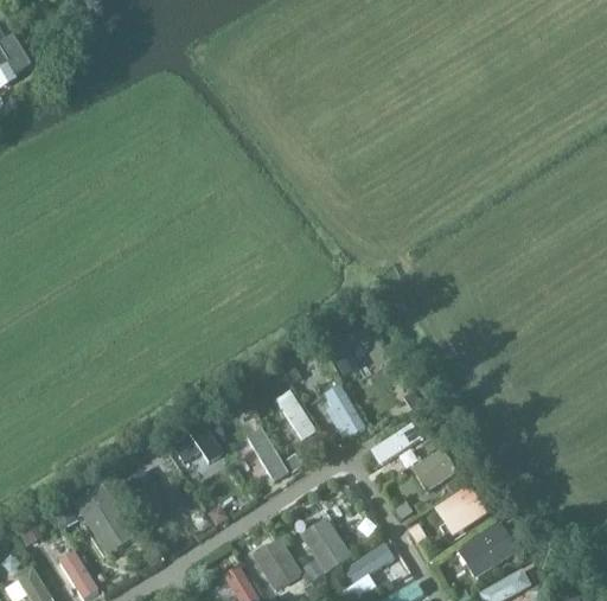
[(0,64),(4,62),(12,75),(29,64),(11,33),(0,39),(0,64)]
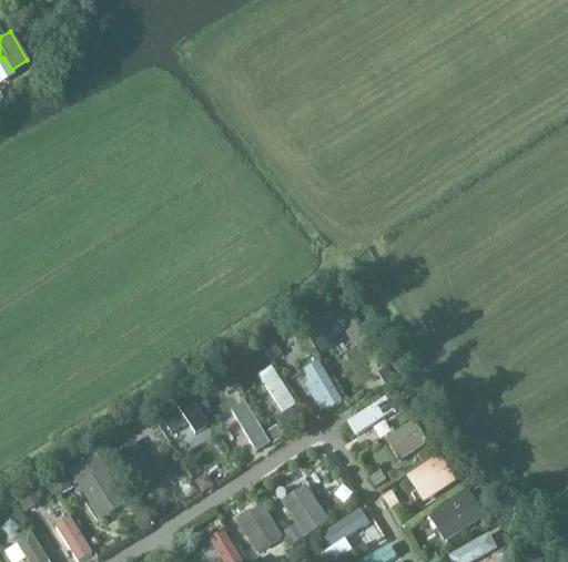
[(340,296),(302,317),(321,350),(335,343),(324,324),(347,310),(340,296)]
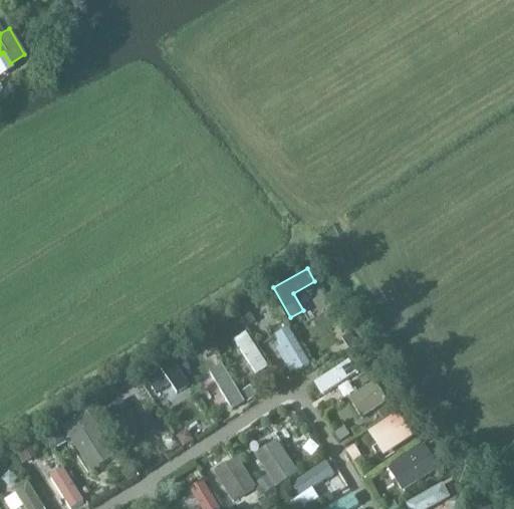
[(248,308),(239,313),(246,324),(254,319),(248,308)]
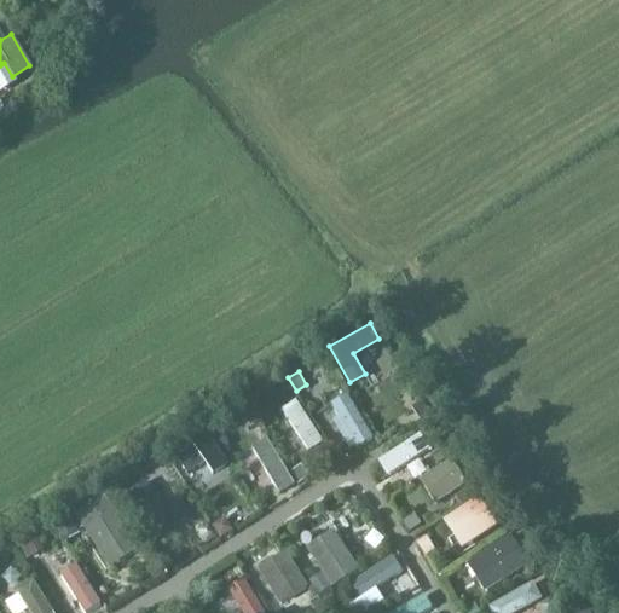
[(347,392),(330,402),(357,446),(374,437),(347,392)]
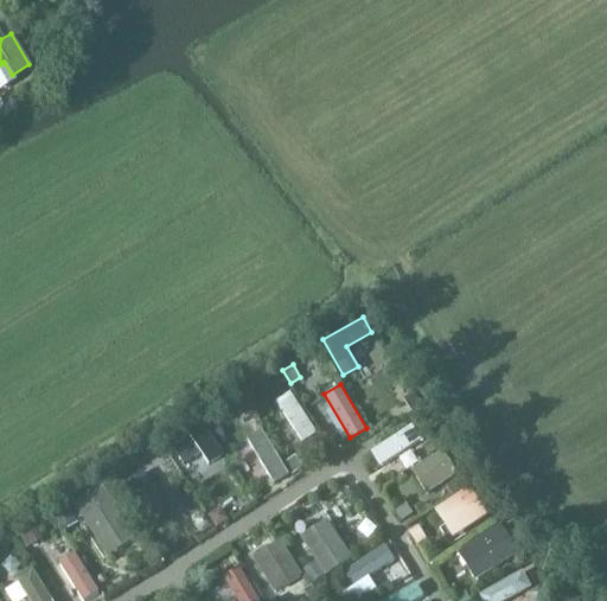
[(416,388),(402,396),(409,407),(423,398),(416,388)]
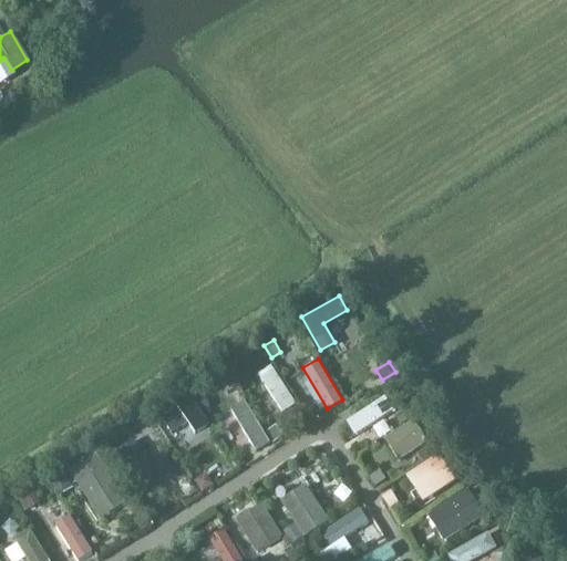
[(271,363),(258,372),(282,411),(296,402),(271,363)]
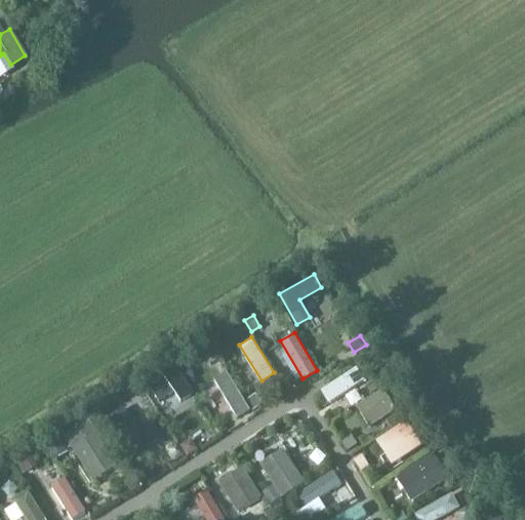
[(162,372),(147,382),(148,384),(158,399),(173,390),(178,399),(193,390),(176,365),(174,363),(161,371),(162,372)]
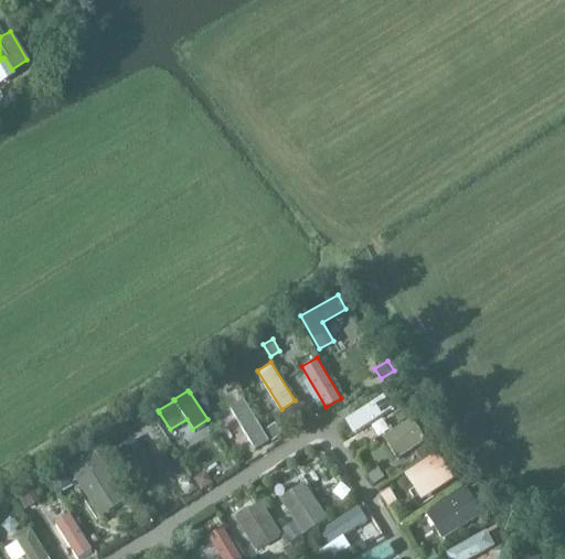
[(202,391),(194,395),(202,407),(209,402),(202,391)]
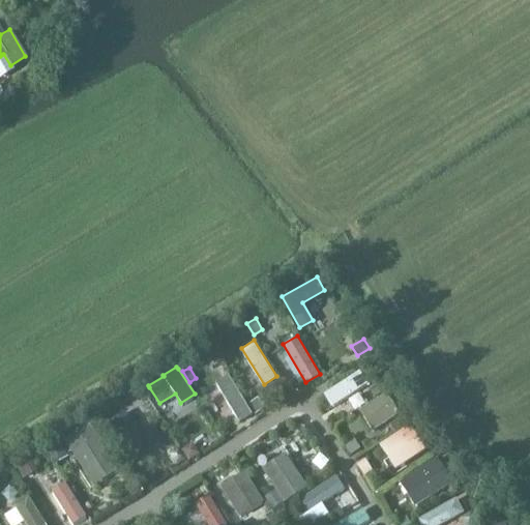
[(360,369),(323,392),(331,405),(369,381),(360,369)]
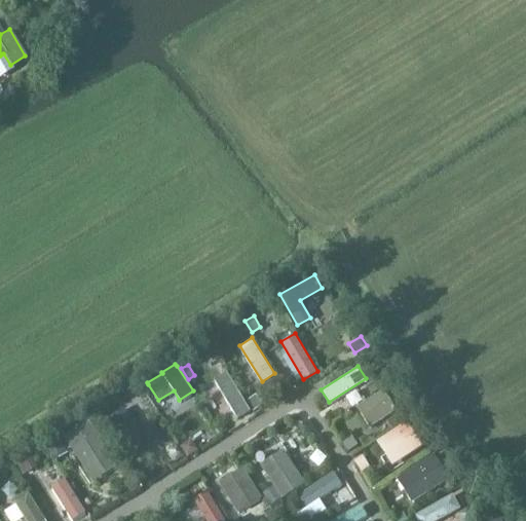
[(227,370),(215,378),(237,416),(250,409),(227,370)]
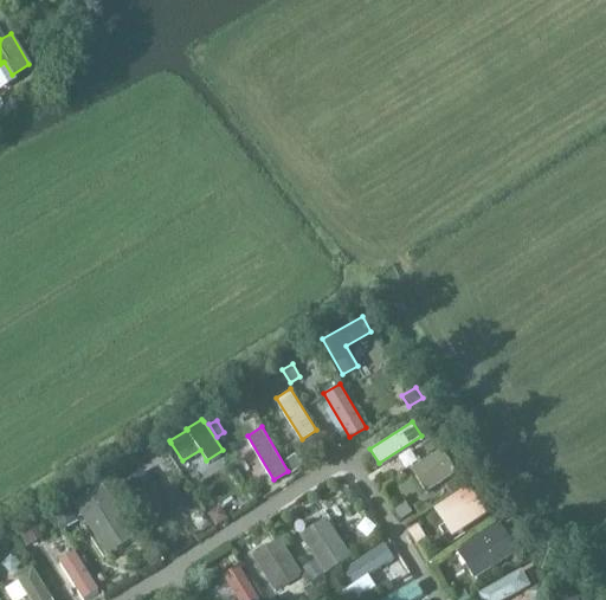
[(434,433),(424,440),(430,449),(440,442),(434,433)]
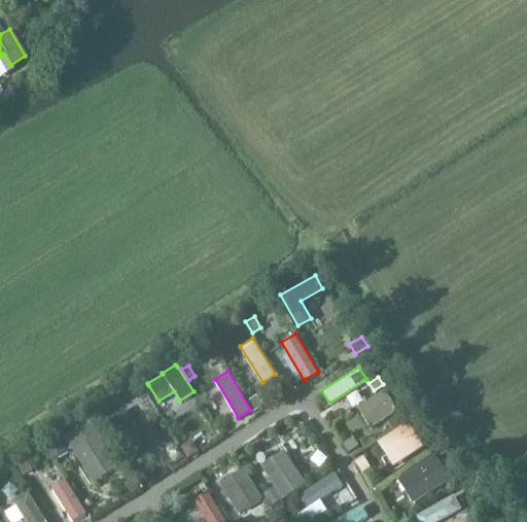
[(384,388),(356,406),(370,426),(397,409),(384,388)]
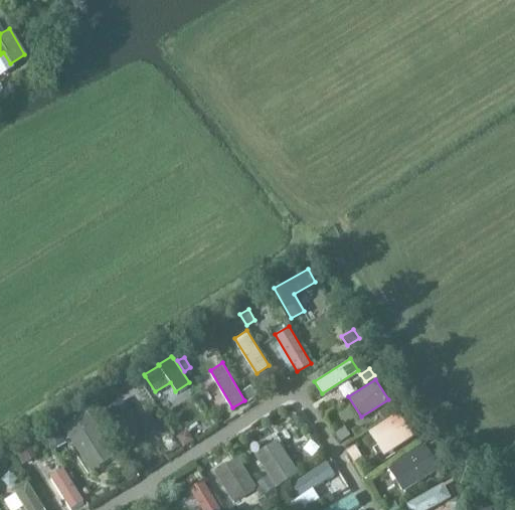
[(250,384),(241,390),(247,400),(256,395),(250,384)]
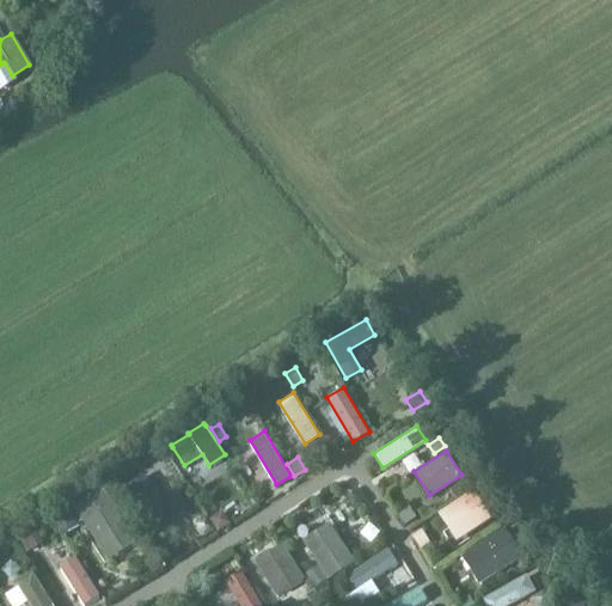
[(144,473),(128,483),(151,520),(166,510),(144,473)]
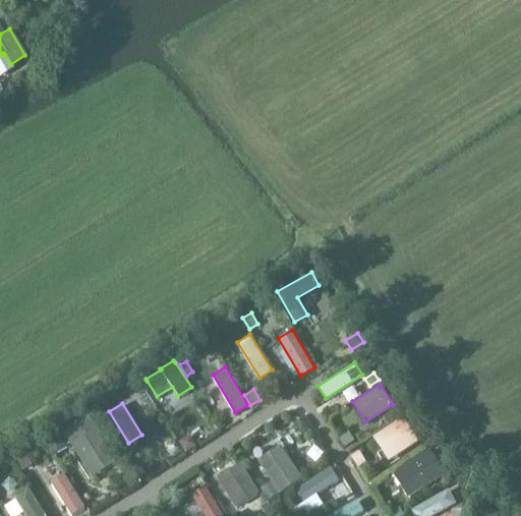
[(393,407),(382,415),(387,422),(398,414),(393,407)]
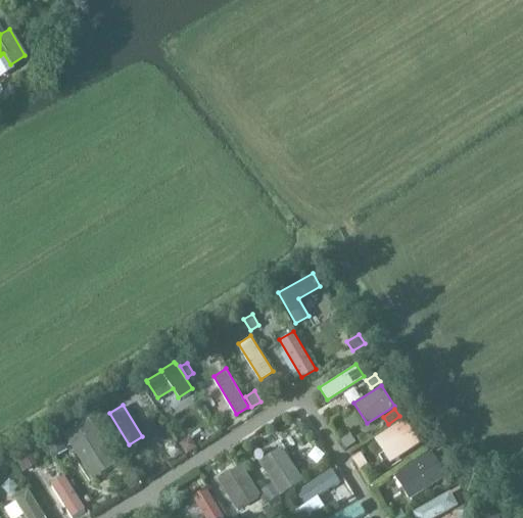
[(88,416),(62,432),(92,477),(117,461),(120,460),(91,415),(88,416)]
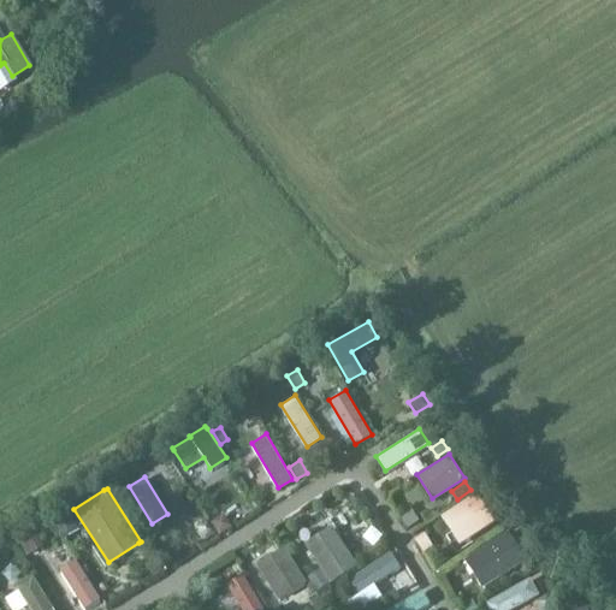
[(477,491),(440,515),(460,544),(496,519),(477,491)]
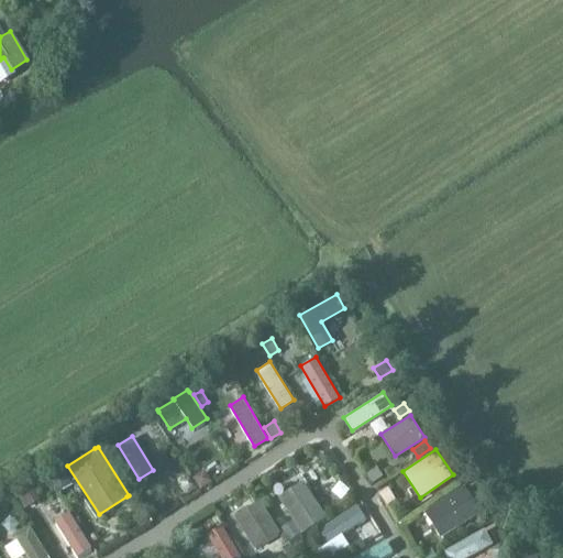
[(240,451),(232,456),(236,463),(244,458),(240,451)]
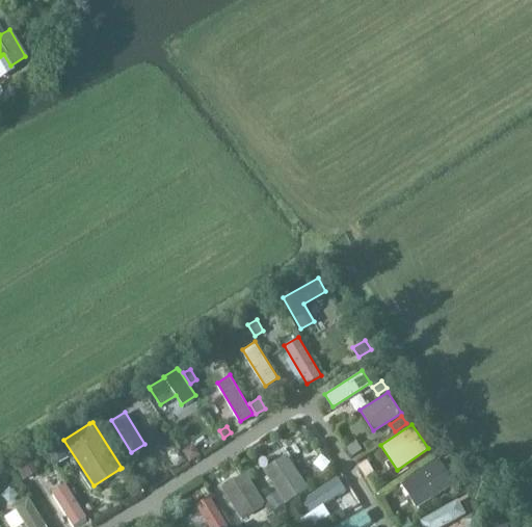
[(355,439),(345,445),(351,454),(361,448),(355,439)]
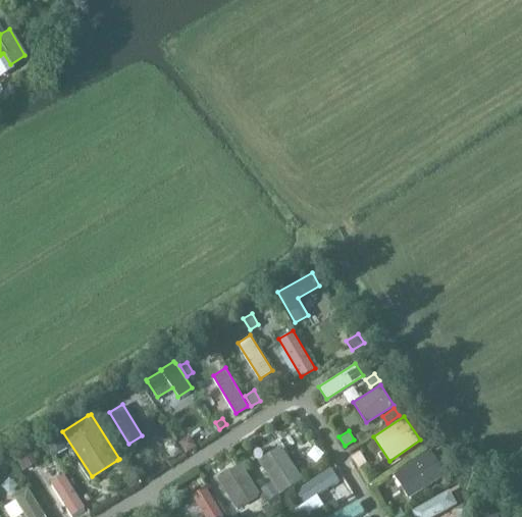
[(56,431),(45,438),(52,450),(63,444),(56,431)]
